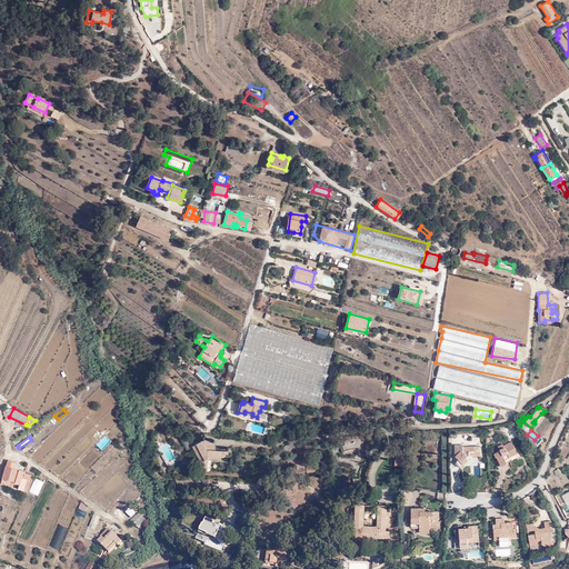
[(362,449),(363,451),(367,458),(369,458),(377,448),(372,439),(345,443),(347,449),(349,450),(362,449)]
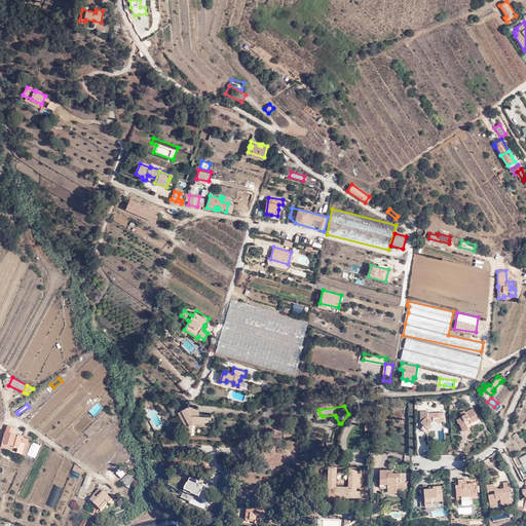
[(190,413),(187,408),(178,412),(186,427),(186,435),(191,436),(192,423),(211,425),(212,417),(200,416),(197,416),(197,415),(197,414),(190,413)]
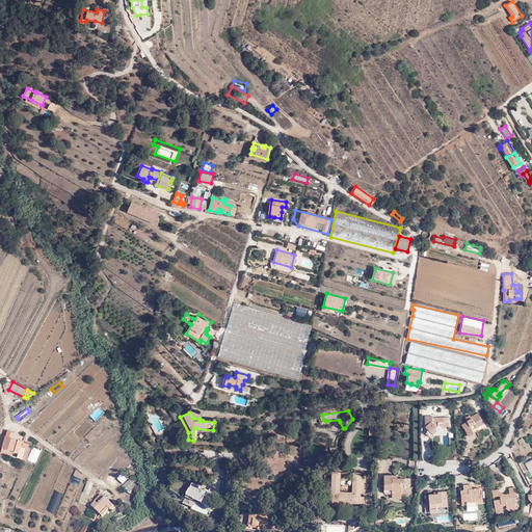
[(472,430),(481,425),(479,420),(481,419),(478,414),(471,417),(472,419),(468,421),(468,422),(463,424),(469,436),(474,433),(472,430)]
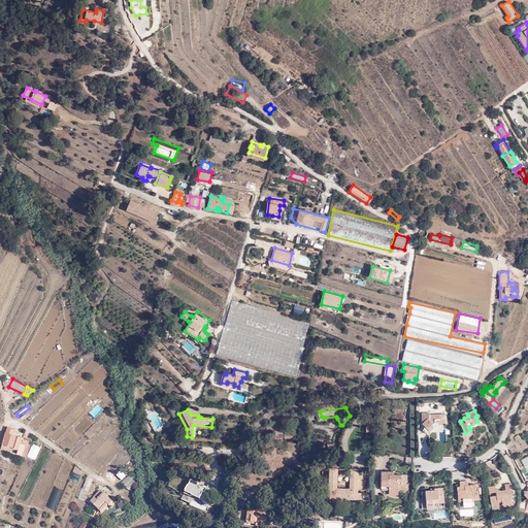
[(446,425),(446,419),(440,420),(440,415),(435,416),(435,417),(429,418),(429,416),(429,414),(422,414),(422,423),(425,425),(423,427),(425,428),(423,430),(427,434),(430,431),(446,425)]
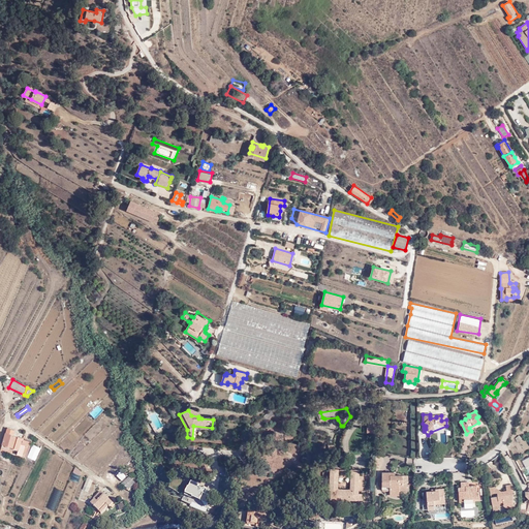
[(372,433),(373,426),(375,426),(376,422),(368,421),(367,433),(372,433)]
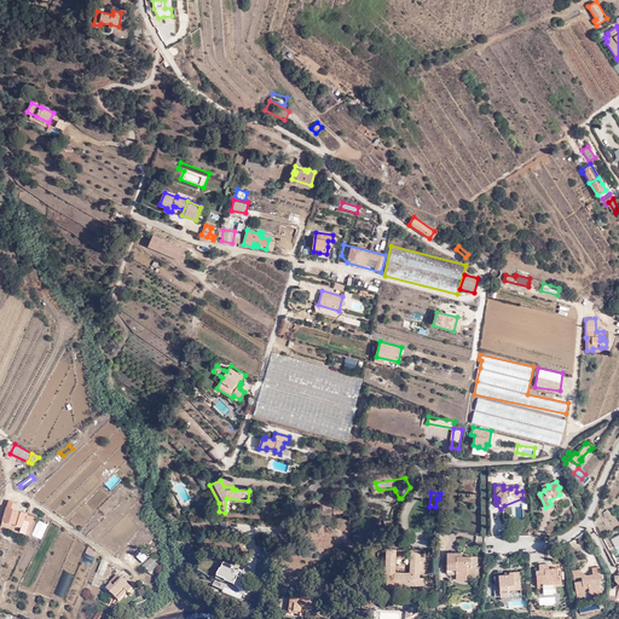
[(36,518),(36,515),(16,509),(17,503),(9,501),(3,520),(22,526),(22,528),(21,532),(32,534),(36,518)]
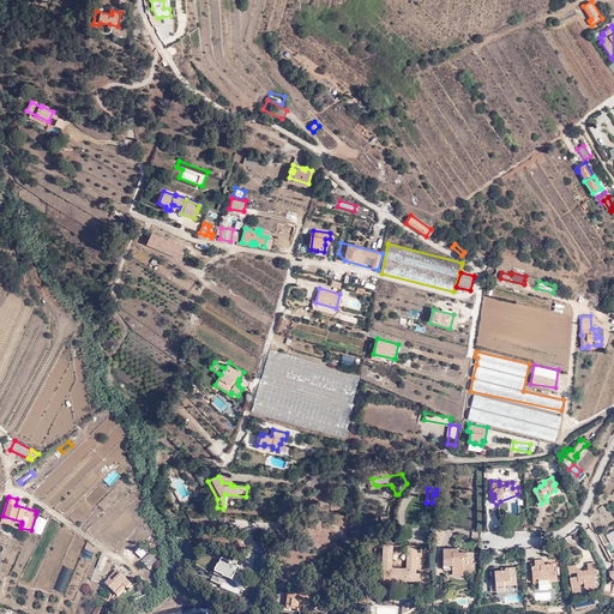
[(313,511),(331,510),(330,504),(332,504),(331,499),(315,501),(313,511)]
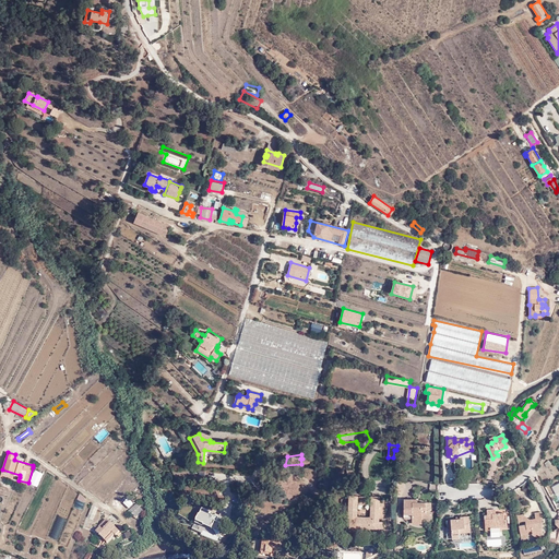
[(300,459),(301,464),(307,463),(307,464),(313,463),(312,454),(308,454),(308,458),(302,459),(300,459)]
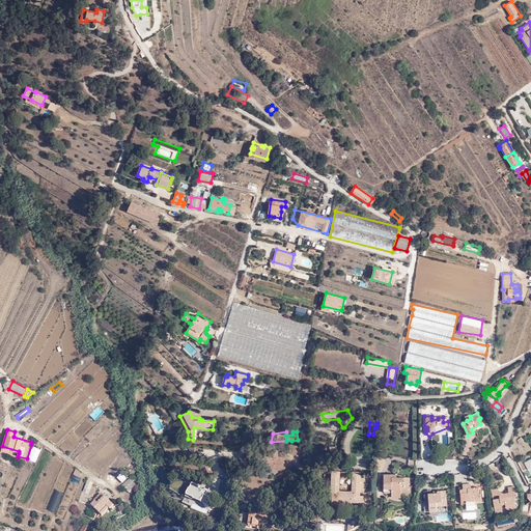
[(40,448),(31,444),(27,458),(35,462),(40,448)]
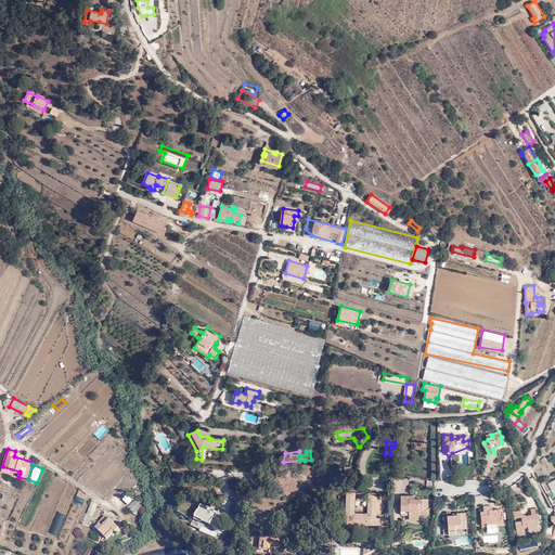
[(79,489),(72,506),(79,510),(87,492),(79,489)]
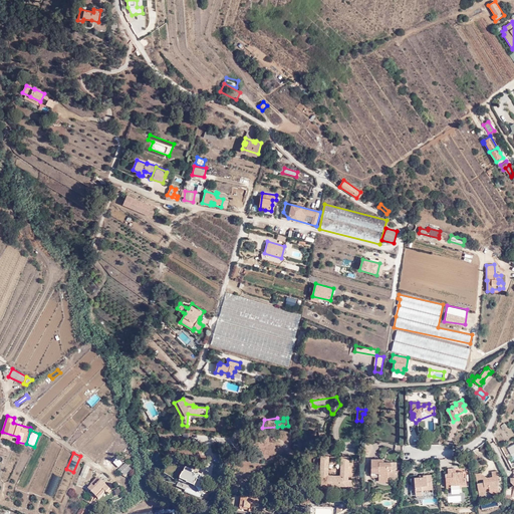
[(325,476),(326,457),(321,456),(320,479),(321,479),(321,485),(351,486),(352,480),(347,480),(348,458),(343,457),(342,476),(340,476),(327,476),(325,476)]
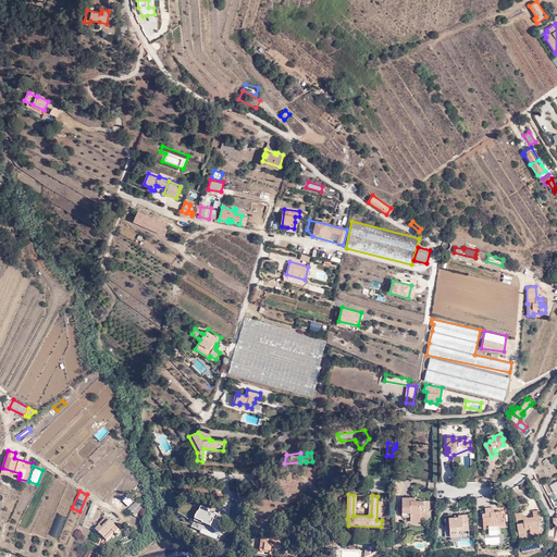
[(133,502),(127,497),(123,502),(128,506),(133,502)]
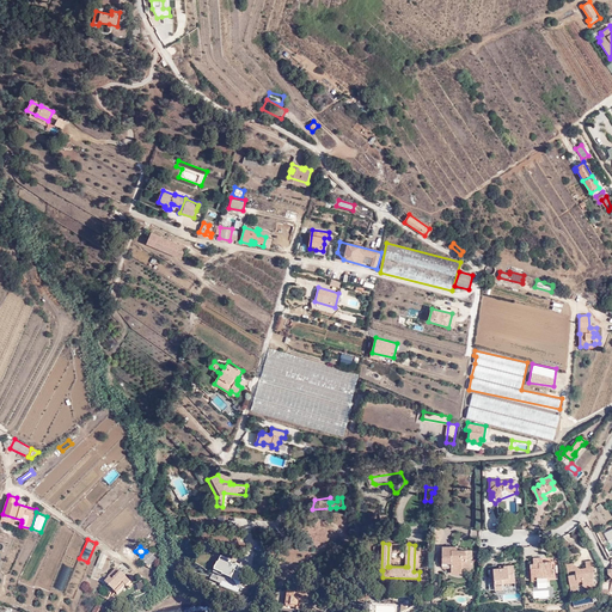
[(457,552),(457,551),(457,548),(442,548),(442,556),(442,567),(451,567),(451,569),(461,569),(461,565),(470,565),(471,558),(466,558),(466,551),(459,551),(459,552),(457,552)]
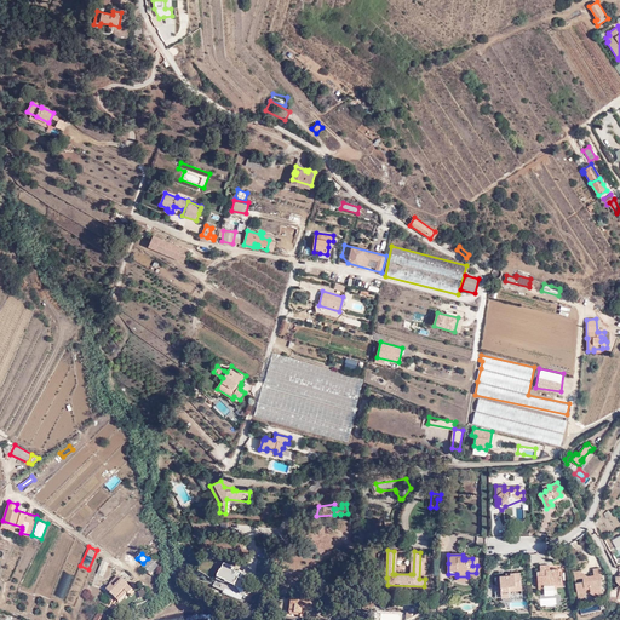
[(104,574),(109,561),(102,558),(97,572),(104,574)]
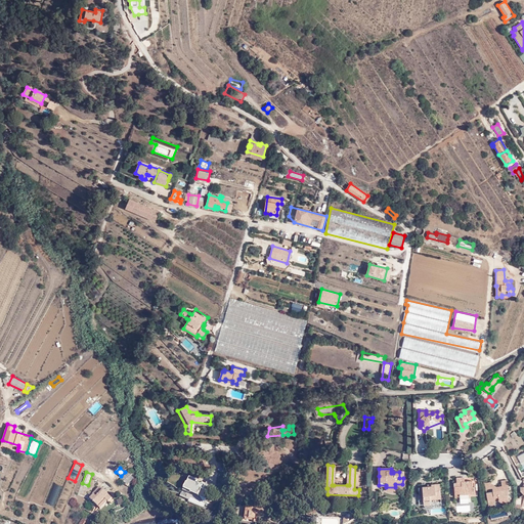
[(133,478),(130,474),(124,479),(128,482),(133,478)]
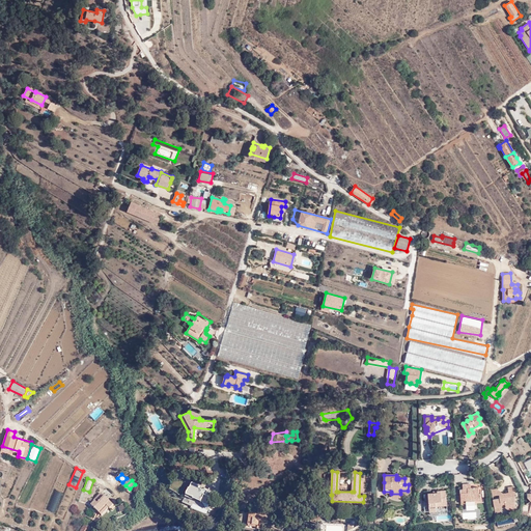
[(466,502),(467,505),(474,505),(474,498),(480,498),(480,492),(479,492),(478,487),(473,487),(473,490),(471,491),(471,487),(470,484),(463,485),(463,490),(460,490),(460,502),(466,502)]
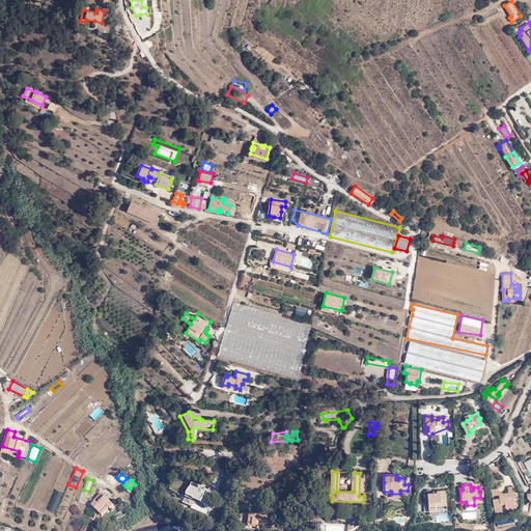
[(506,507),(514,506),(515,491),(514,486),(508,487),(508,492),(503,493),(499,494),(499,495),(500,498),(493,499),(495,507),(501,506),(501,505),(501,503),(505,502),(505,504),(506,507)]
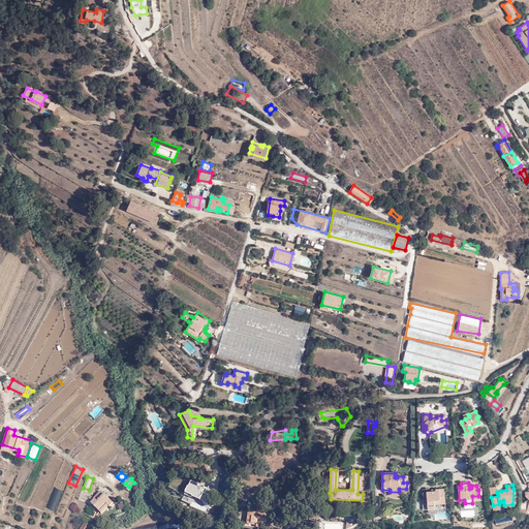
[(196,491),(188,488),(186,494),(208,503),(211,497),(206,495),(207,491),(203,489),(203,490),(198,488),(196,491)]
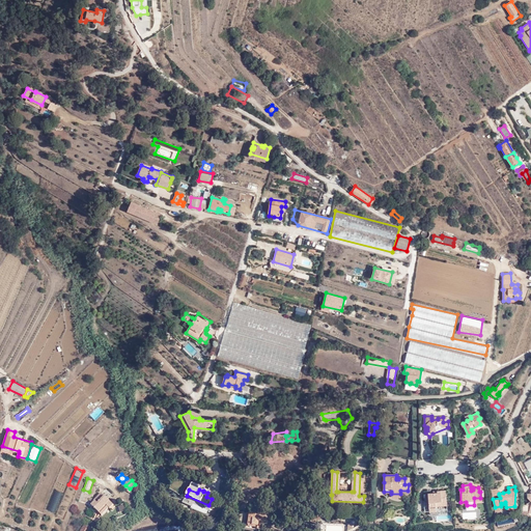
[(446,492),(437,492),(437,494),(432,494),(428,495),(429,511),(447,509),(446,492)]
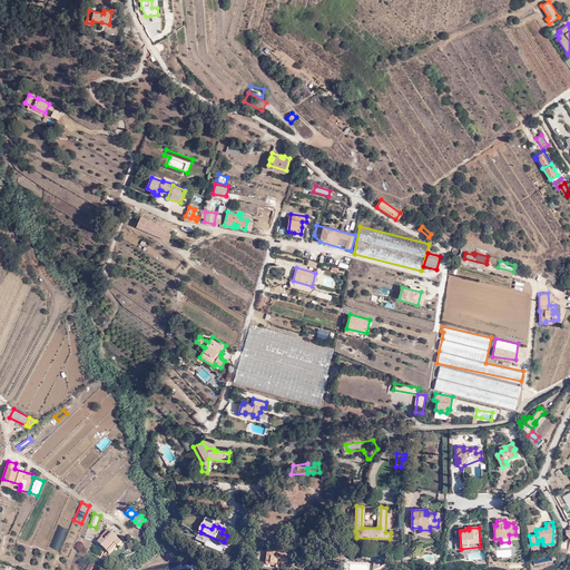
[(98,541),(107,550),(115,542),(117,546),(118,546),(121,542),(108,529),(99,538),(100,539),(98,541)]
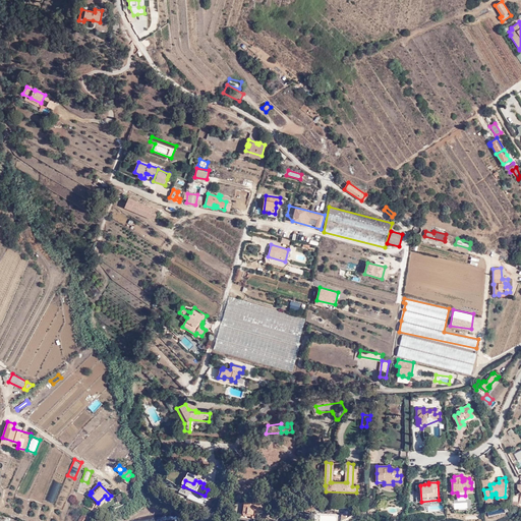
[(114,497),(116,503),(123,500),(121,494),(114,497)]
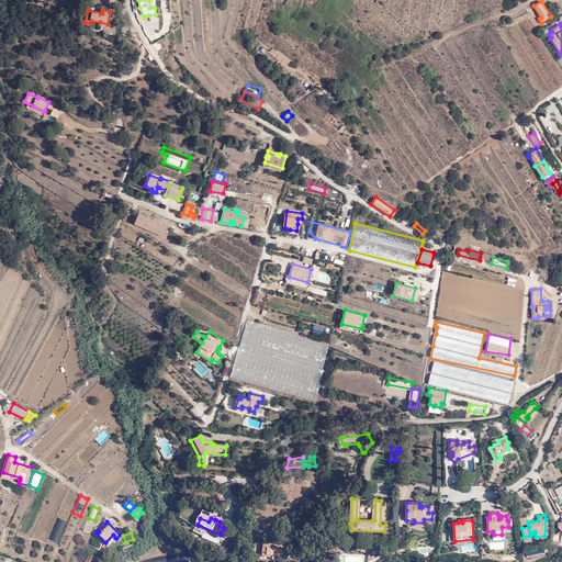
[(552,537),(552,546),(558,546),(559,544),(561,543),(561,532),(561,534),(559,536),(552,537)]
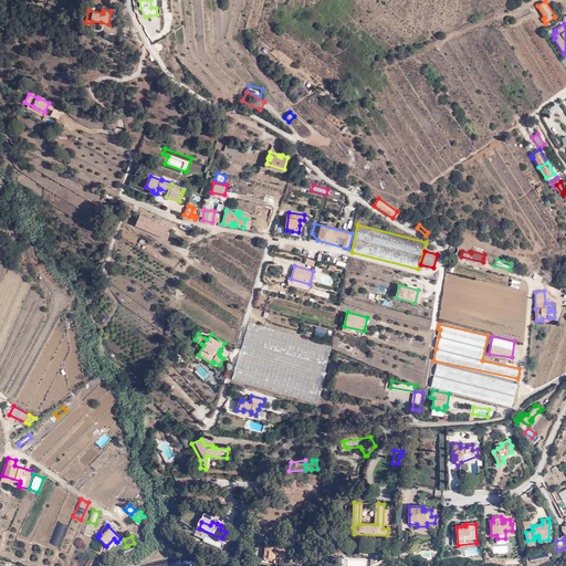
[(114,538),(106,546),(108,548),(116,542),(114,538)]
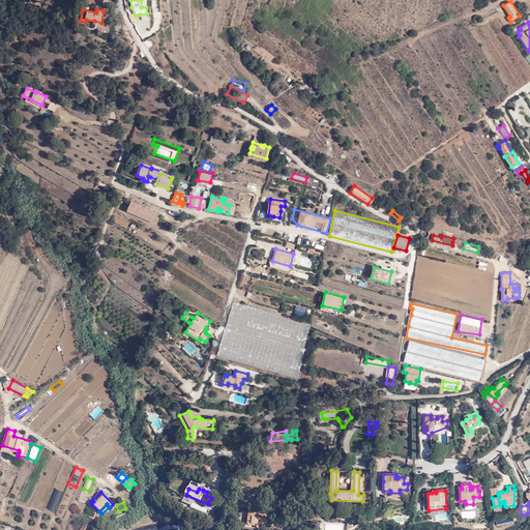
[(249,512),(247,526),(258,527),(257,529),(263,529),(264,521),(265,522),(266,516),(258,514),(258,517),(256,516),(256,514),(256,513),(249,512)]
